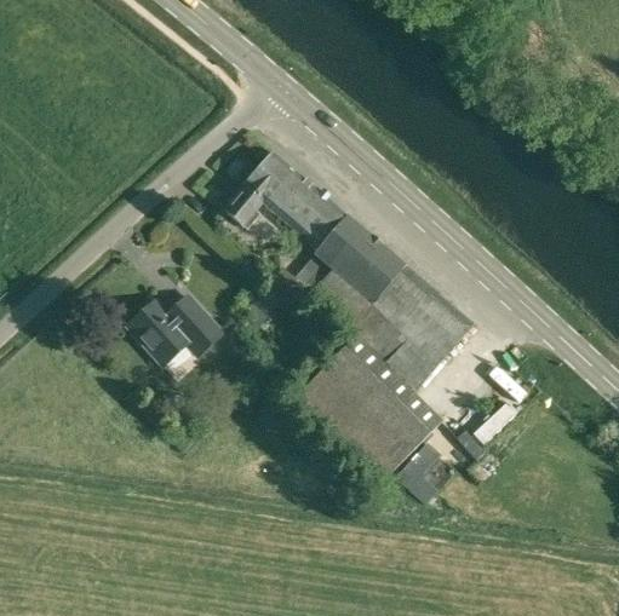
[(348,212),(296,168),(294,168),(275,151),(225,208),(242,223),(247,218),(252,222),(261,212),(256,208),(262,201),(316,249),(348,212)]
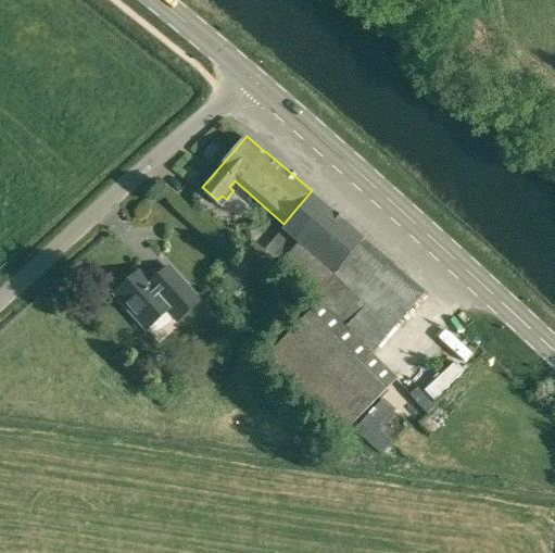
[(279,261),(319,300),(320,299),(371,351),(425,289),(312,190),(284,224),(280,228),(297,241),(280,260),(279,261)]
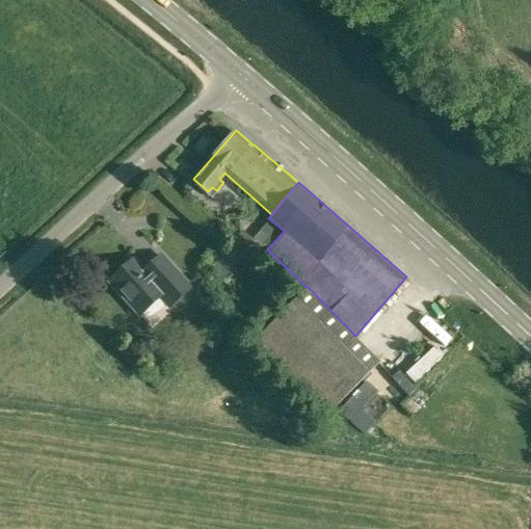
[(284,231),(268,218),(254,235),(268,248),(284,231)]
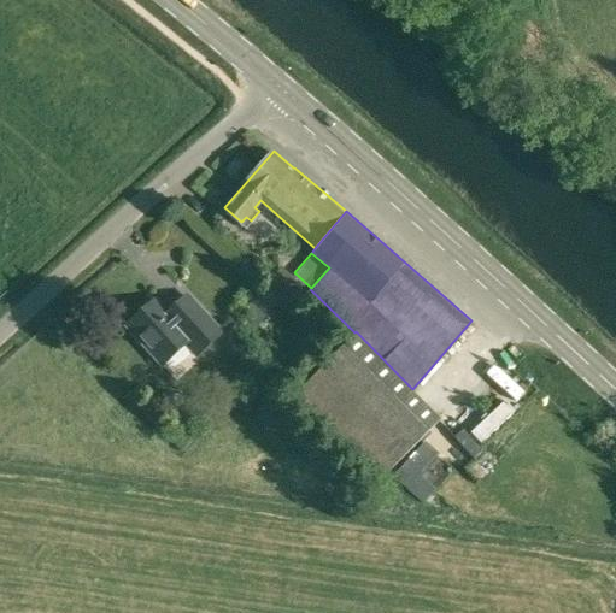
[(281,264),(264,283),(281,296),(297,277),(281,264)]
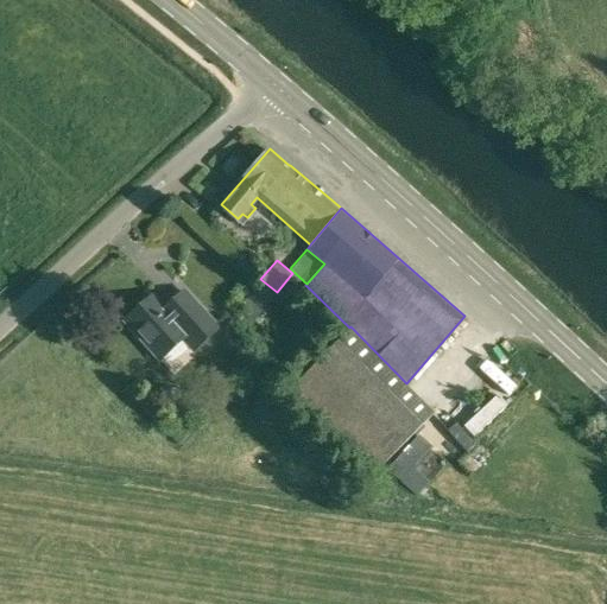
[(277,292),(260,279),(240,303),(255,316),(277,292)]
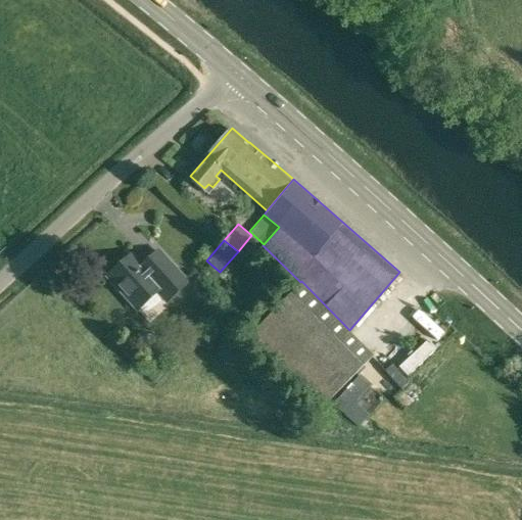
[(158,246),(141,262),(131,250),(107,272),(137,305),(157,288),(167,298),(187,279),(158,246)]
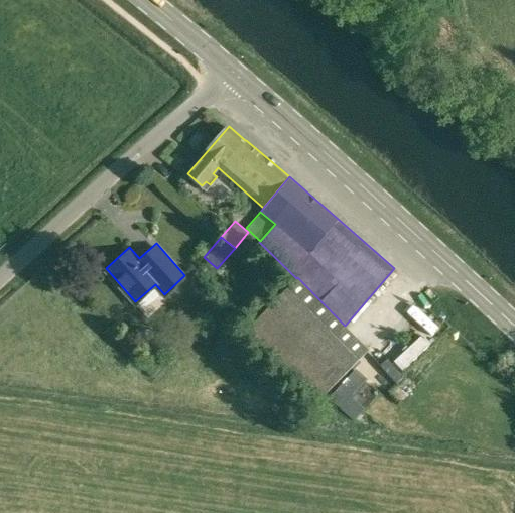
[(297,277),(296,278),(241,334),(312,403),(368,349),(345,326),(297,277)]
